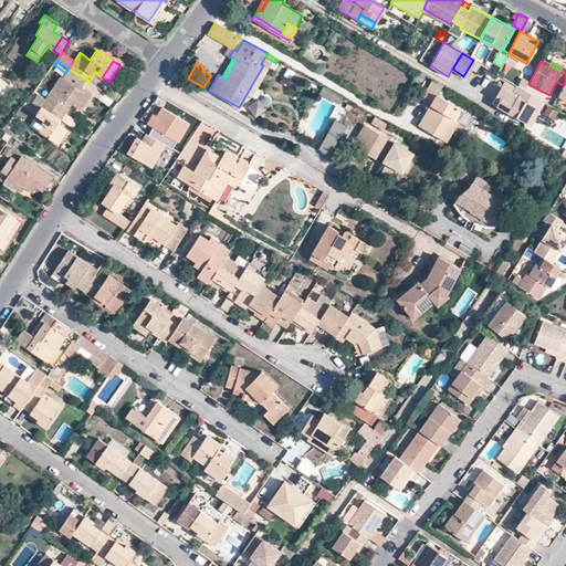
[(268,69),(263,65),(247,94),(248,94),(252,97),(268,69)]
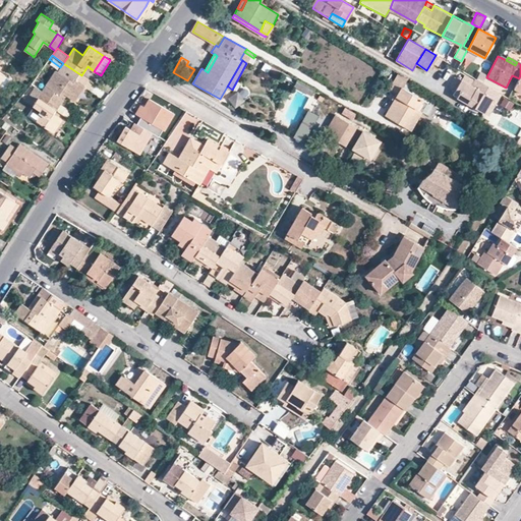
[(63,94),(66,96),(74,102),(89,80),(81,75),(63,63),(58,71),(55,70),(42,92),(57,101),(63,94)]
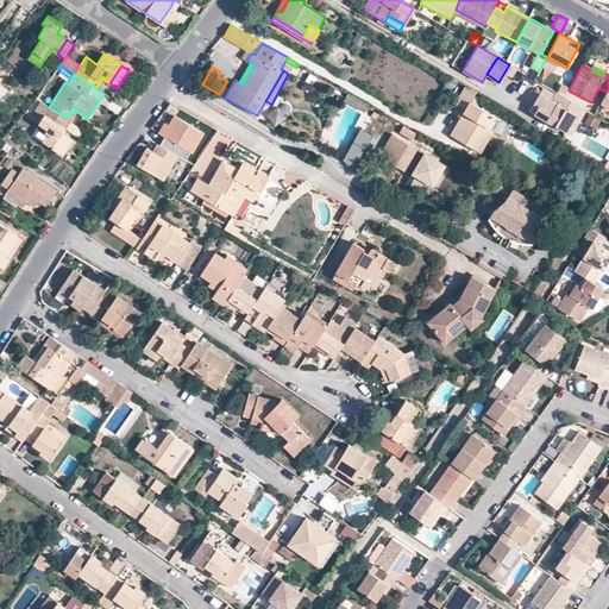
[(487,129),(493,132),(500,119),(471,102),(477,93),(476,92),(465,86),(456,104),(463,107),(465,110),(460,118),(451,135),(475,149),(487,129)]
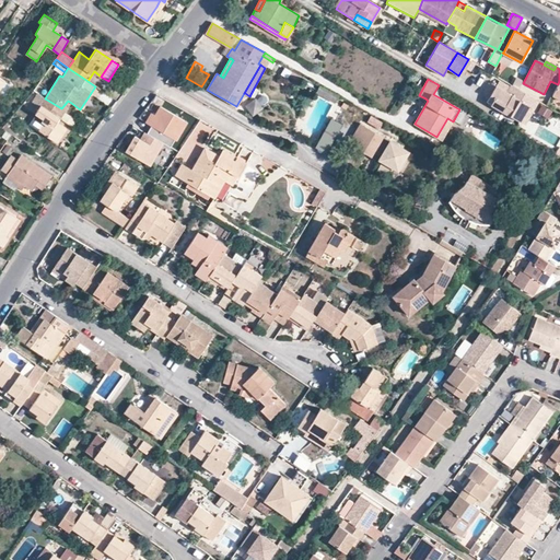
[(487,92),(492,95),(498,85),(492,83),(487,92)]
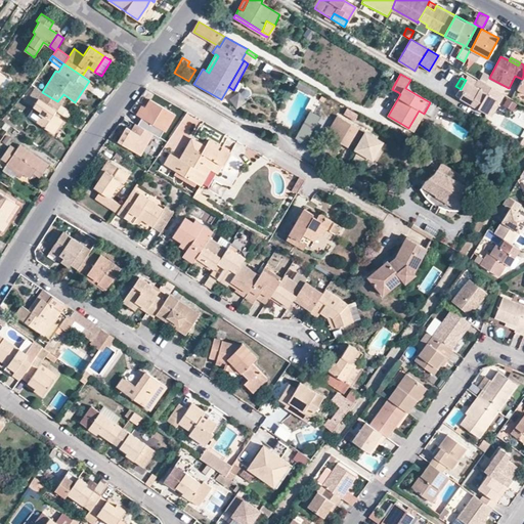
[(296,85),(312,94),(315,89),(299,79),(296,85)]
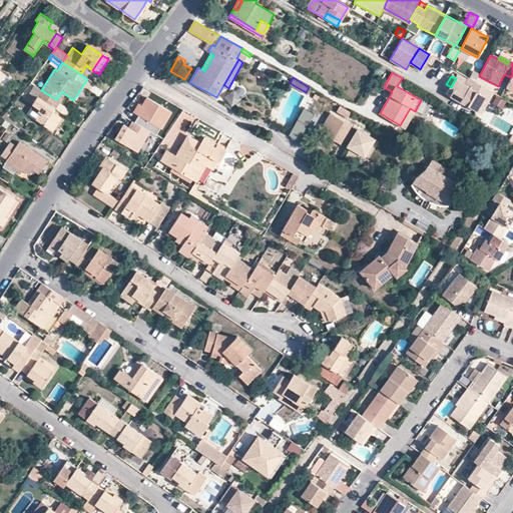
[(490,98),(493,92),(476,81),(469,77),(465,84),(456,78),(451,87),(447,94),(480,113),(486,102),(488,98),(490,98)]
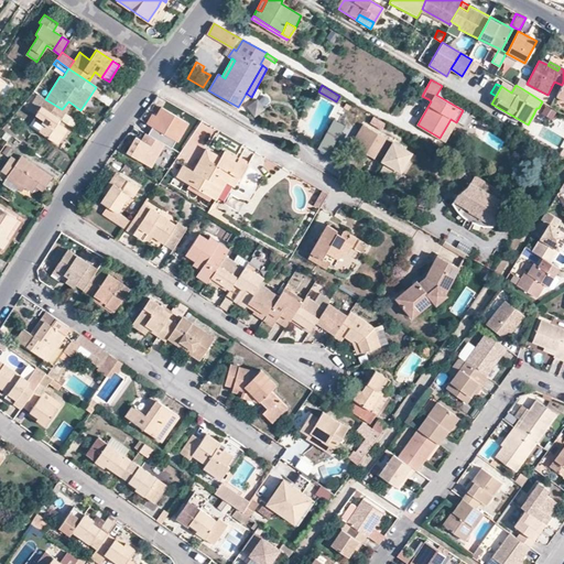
[(35,115),(45,99),(38,94),(28,109),(33,112),(35,115)]
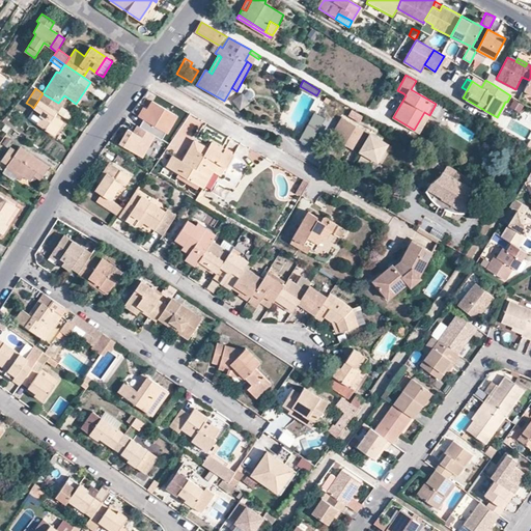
[(232,102),(242,111),(251,102),(242,92),(232,102)]
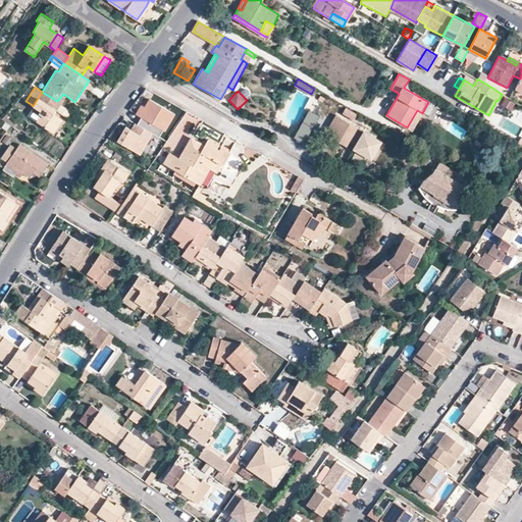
[(60,103),(57,101),(42,92),(33,106),(40,110),(33,120),(53,134),(62,119),(53,114),(60,103)]
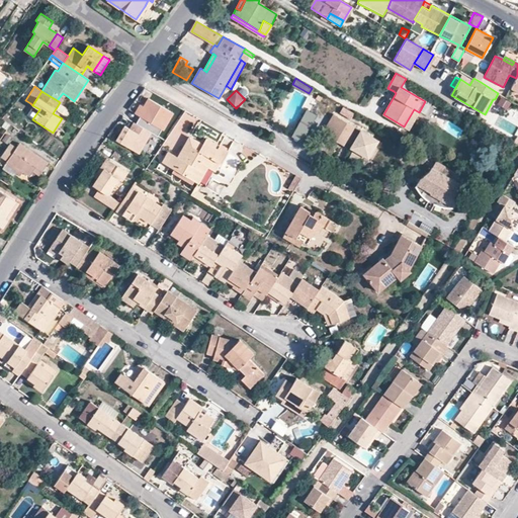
[(60,102),(66,95),(63,93),(57,100),(60,102)]
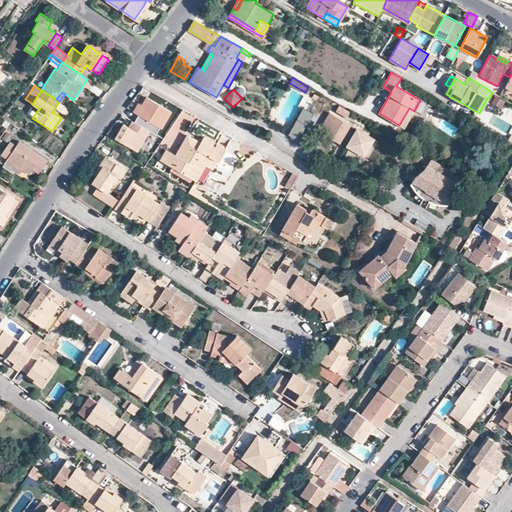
[(492,92),(489,98),(487,98),(485,102),(486,102),(488,103),(495,93),(492,92)]
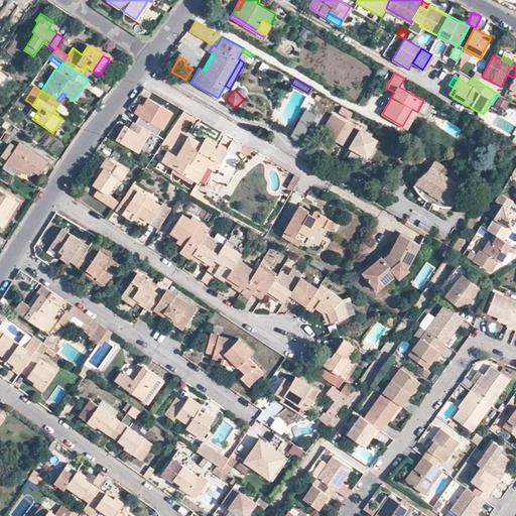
[(506,110),(511,102),(501,97),(496,105),(506,110)]
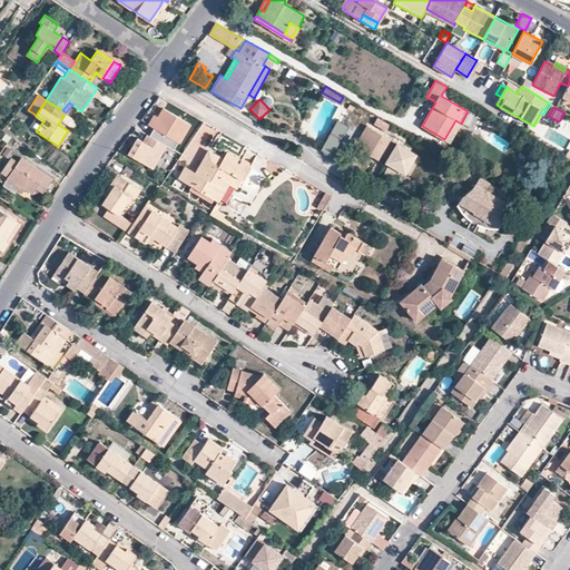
[(154,128),(149,136),(165,145),(173,149),(188,124),(163,109),(158,118),(154,116),(148,125),(154,128)]
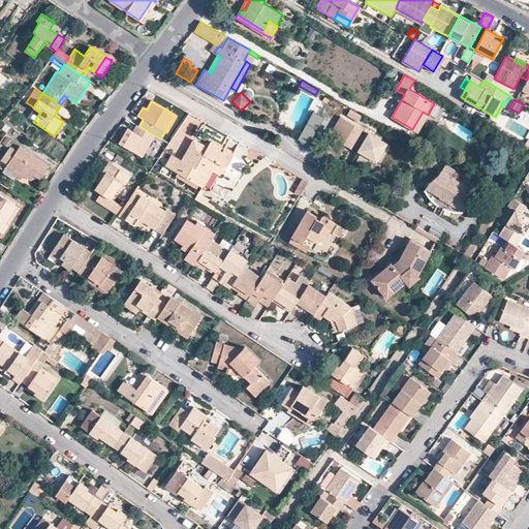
[(25,117),(33,122),(40,112),(33,107),(31,105),(25,117)]
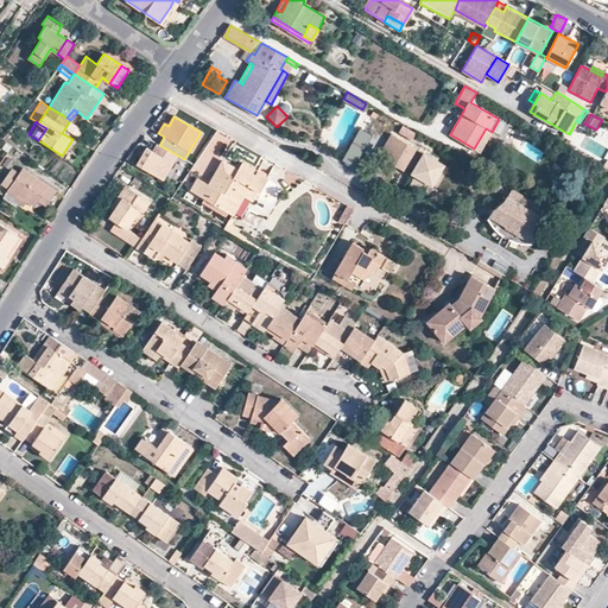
[(343,157),(354,163),(369,134),(359,128),(343,157)]
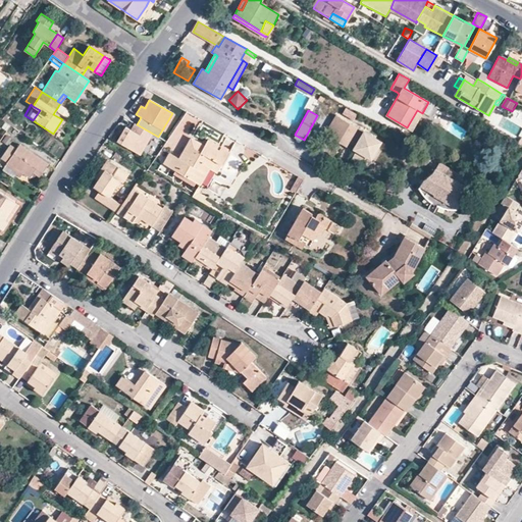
[(412,129),(422,113),(417,110),(407,127),(412,129)]
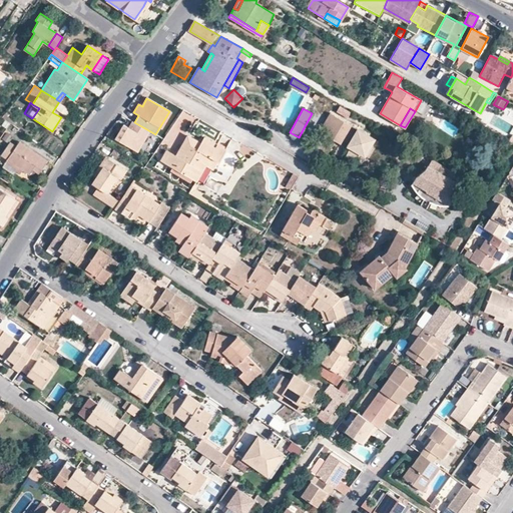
[(180,111),(164,144),(172,147),(175,141),(181,144),(191,124),(187,122),(190,116),(180,111)]
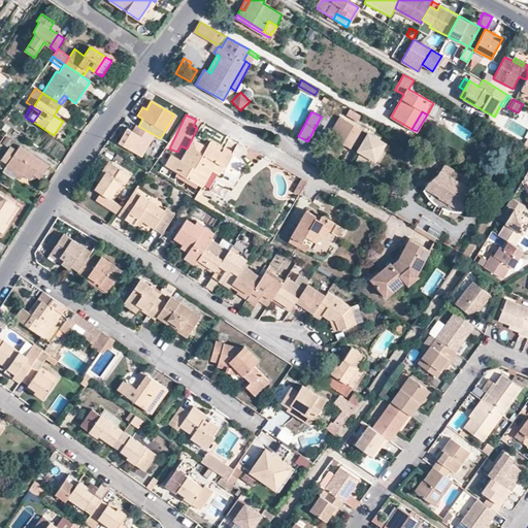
[(329,135),(332,137),(342,118),(343,118),(339,116),(328,135),(329,135)]
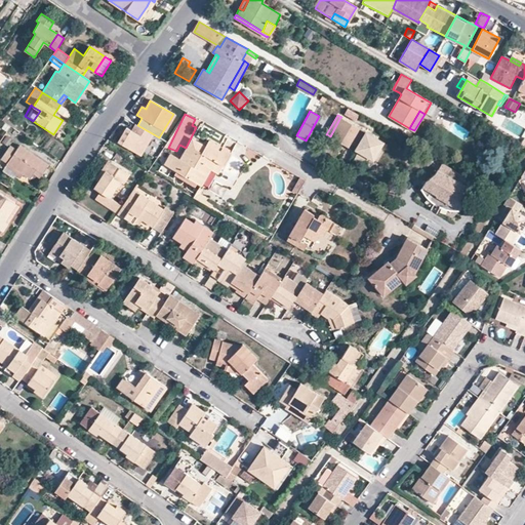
[(381,140),(341,117),(340,117),(330,136),(348,146),(351,139),(357,143),(354,148),(371,159),(381,140)]
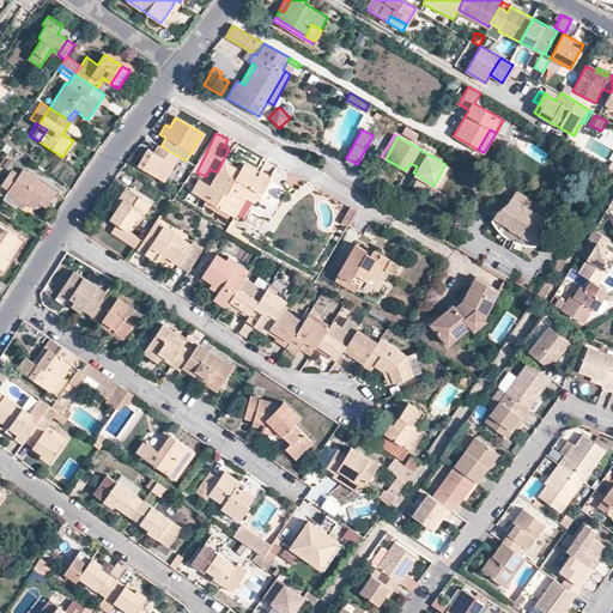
[(162,182),(177,156),(161,146),(157,145),(153,152),(146,149),(137,167),(162,182)]
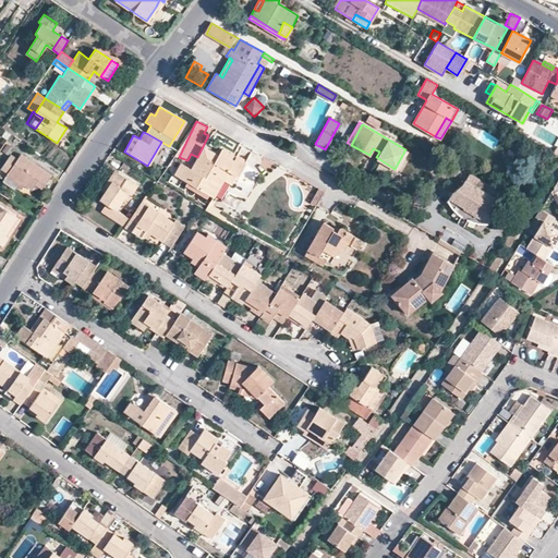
[(13,149),(4,144),(0,149),(8,156),(13,149)]
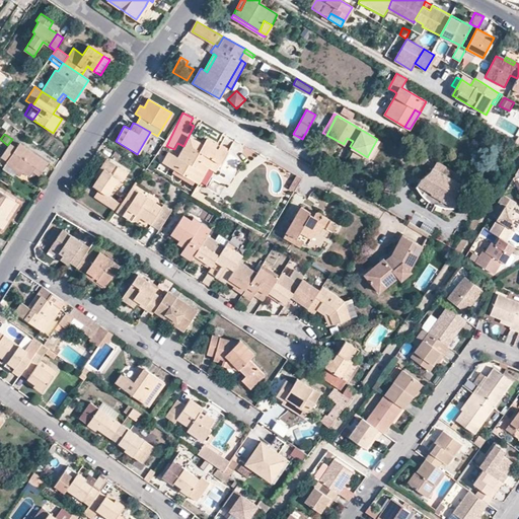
[(178,158),(184,161),(192,148),(193,147),(201,151),(204,145),(191,138),(187,143),(178,158)]
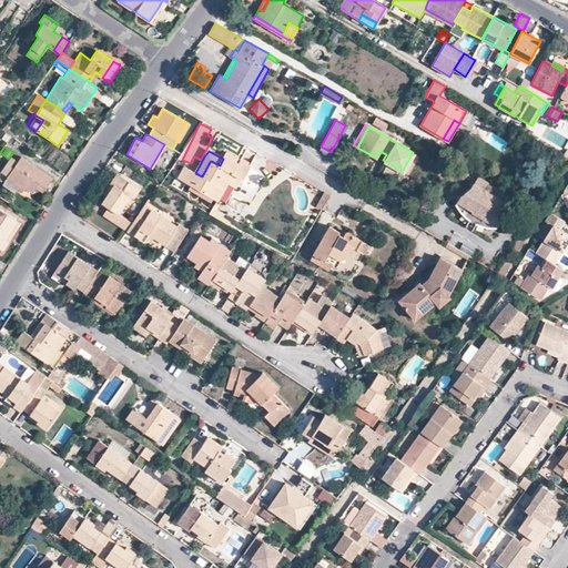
[(227,153),(224,156),(239,164),(241,161),(240,160),(227,153)]
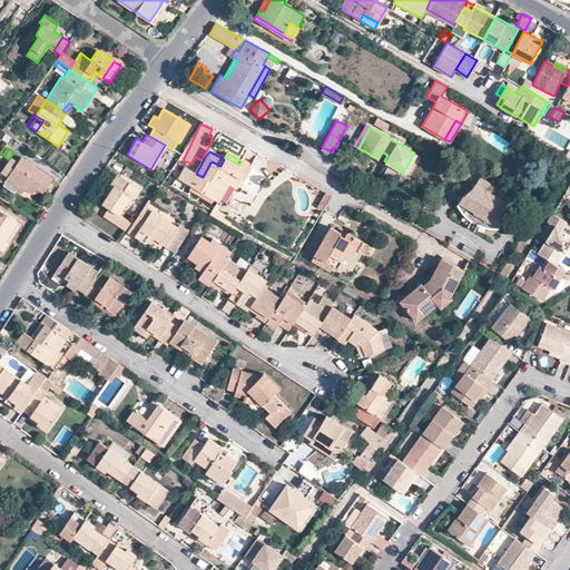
[(42,192),(51,179),(20,157),(17,164),(10,158),(1,173),(8,177),(31,194),(36,188),(42,192)]
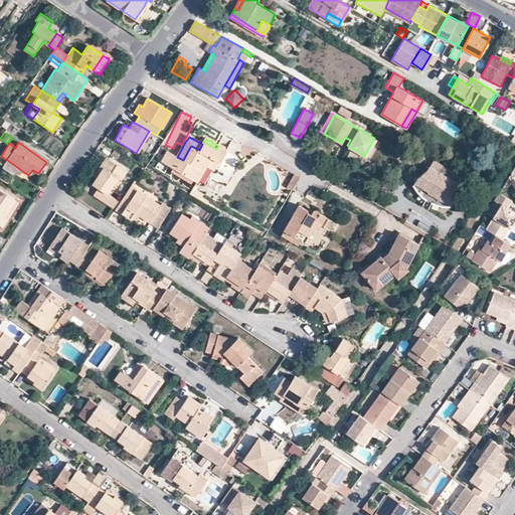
[(216,149),(203,142),(202,144),(199,150),(191,146),(190,147),(183,160),(177,157),(171,154),(165,164),(205,187),(226,151),(218,146),(216,149)]
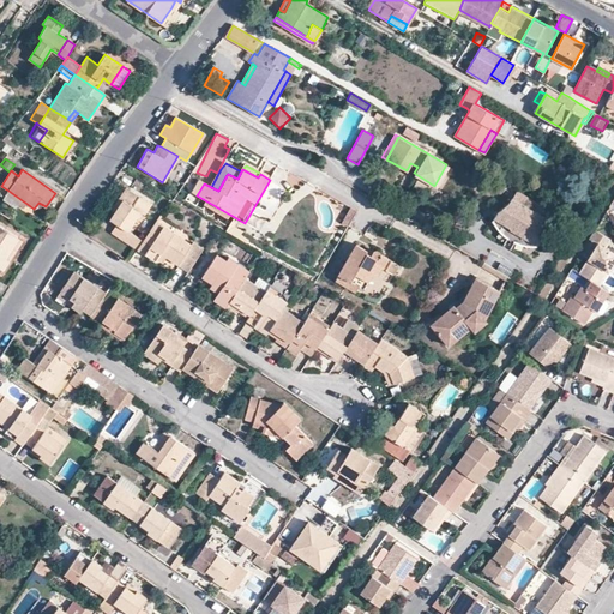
[(110,210),(114,212),(128,191),(130,191),(126,188),(126,187),(110,210)]
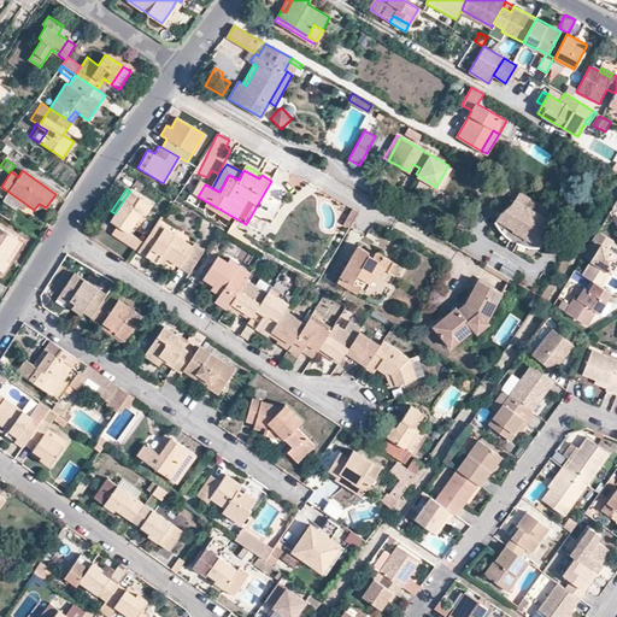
[(152,206),(130,192),(129,192),(115,213),(110,221),(117,225),(125,230),(119,239),(119,240),(136,252),(142,244),(128,233),(141,213),(146,216),(152,206)]
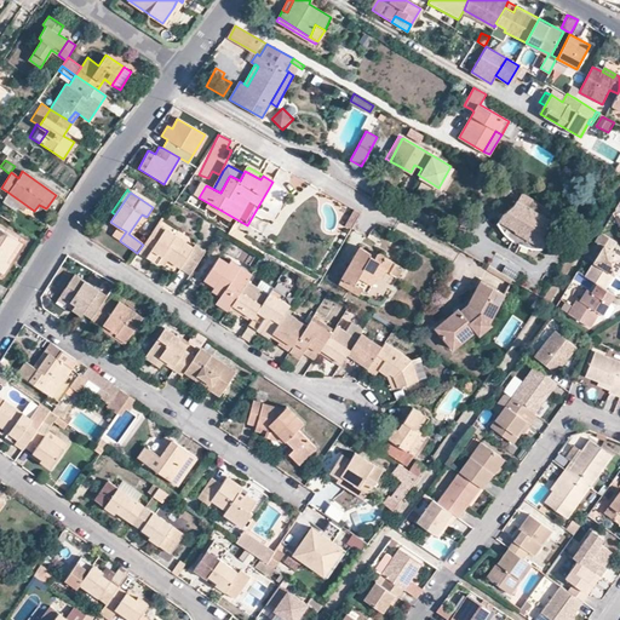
[(551,208),(523,193),(518,200),(546,217),(551,208)]
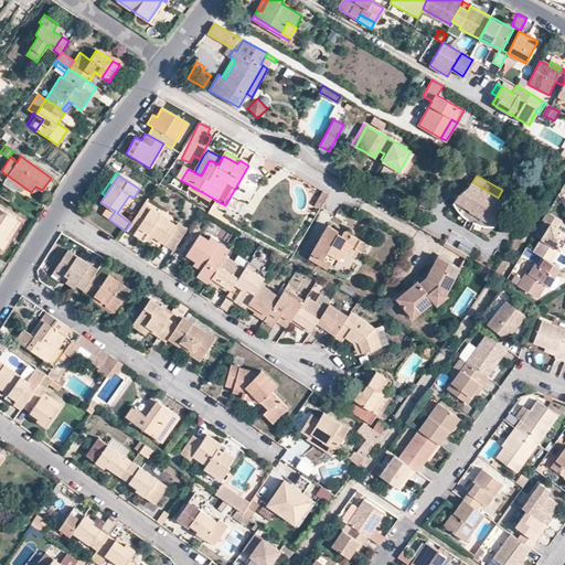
[(498,198),(472,182),(470,187),(459,195),(455,203),(460,212),(465,217),(478,224),(484,226),(494,227),(500,219),(501,205),(504,201),(498,198)]
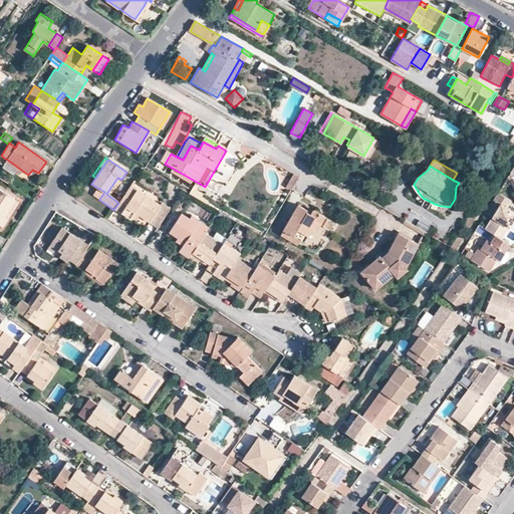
[(286,187),(291,190),(299,176),(293,173),(293,174),(286,187)]
